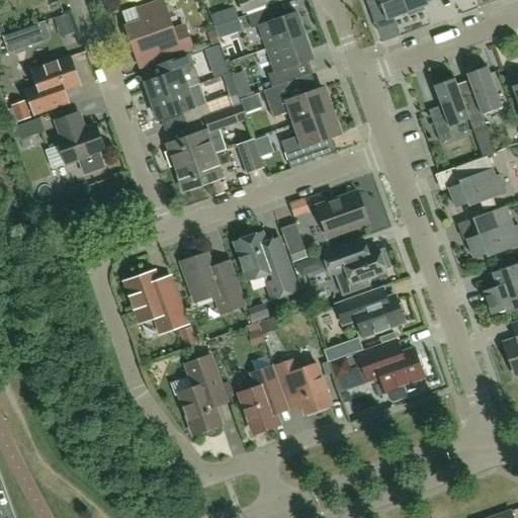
[(277,0),(239,0),(243,12),(267,4),(277,0)]
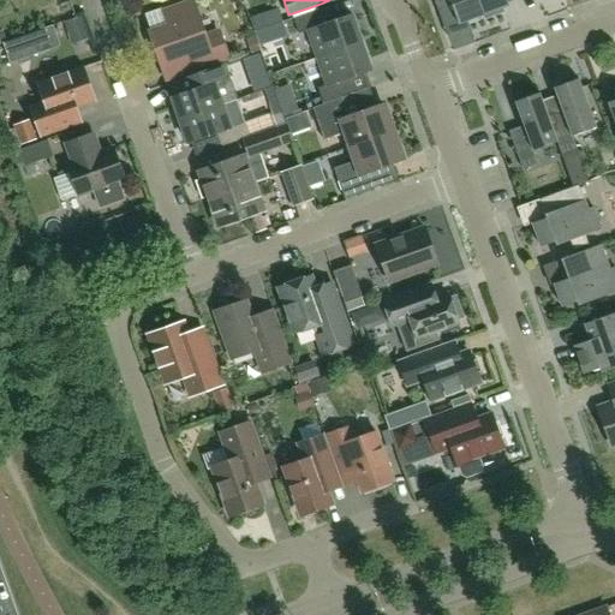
[(484,15),(478,0),(434,0),(439,11),(452,5),(459,23),(482,15),(484,15)]
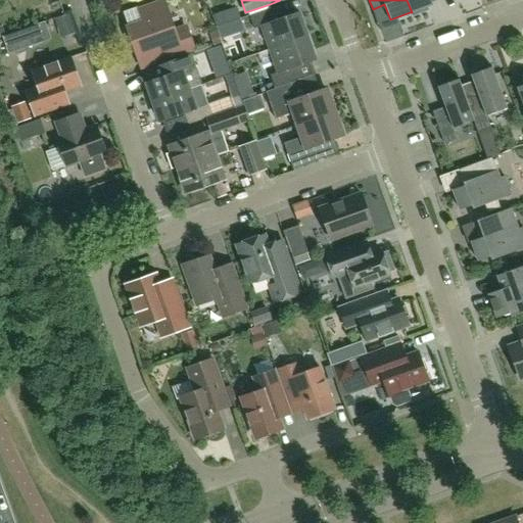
[(428,6),(433,4),(431,0),(407,0),(412,12),(410,12),(412,17),(429,11),(428,6)]
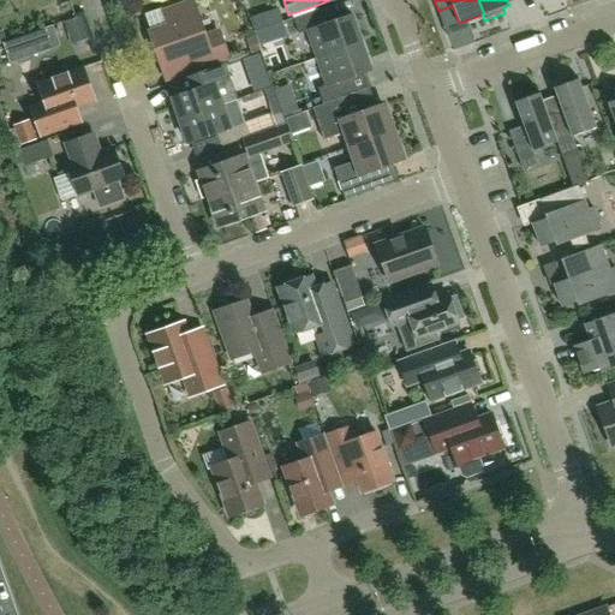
[(162,9),(145,15),(151,31),(150,33),(150,34),(153,33),(163,63),(161,64),(161,65),(192,54),(197,69),(228,58),(219,31),(206,36),(203,31),(198,17),(198,16),(193,17),(189,3),(166,11),(162,9)]
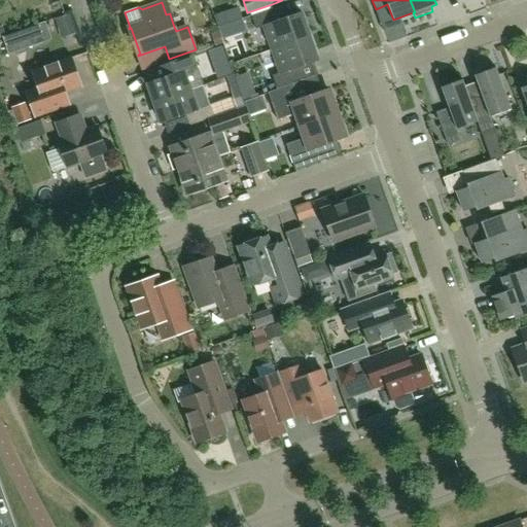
[(272,49),(310,36),(302,12),(283,19),(279,6),(251,15),(256,29),(264,27),(272,49)]
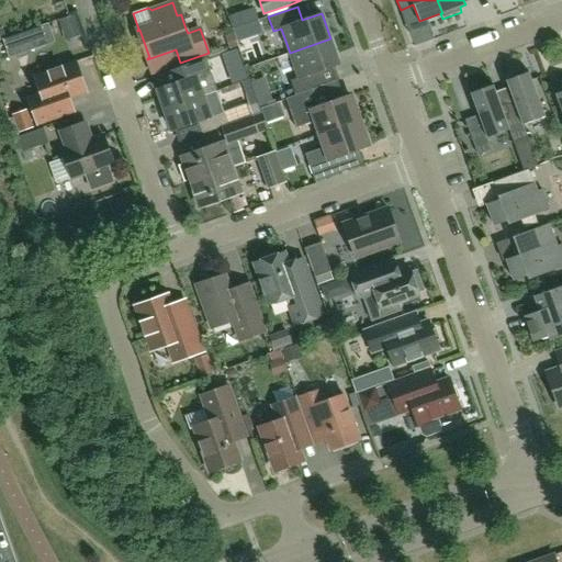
[(55,43),(48,24),(27,31),(34,49),(55,43)]
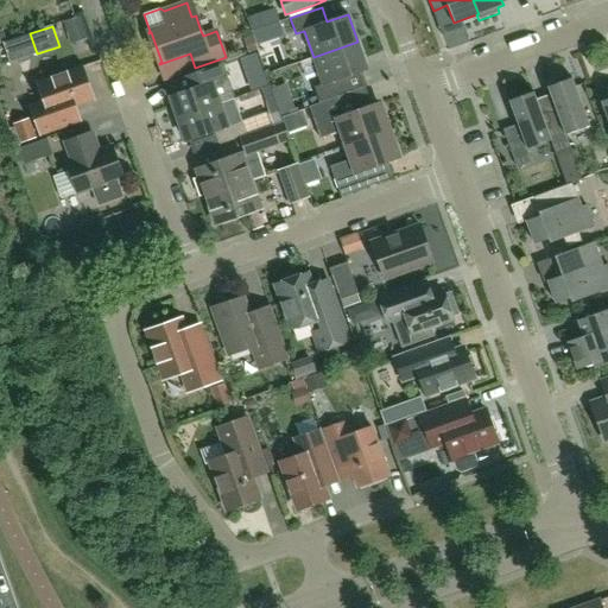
[(358,42),(314,57),(323,84),(315,87),(321,102),(309,107),(310,107),(339,96),(352,92),(346,76),(368,69),(358,42)]
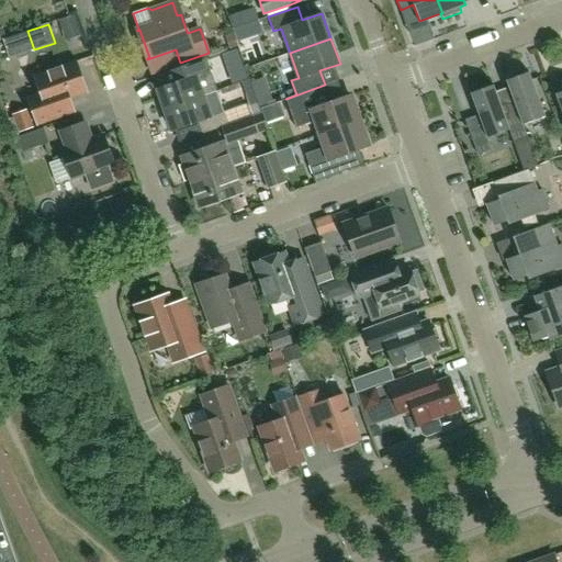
[(166,110),(217,91),(205,58),(157,76),(161,87),(158,88),(166,110)]
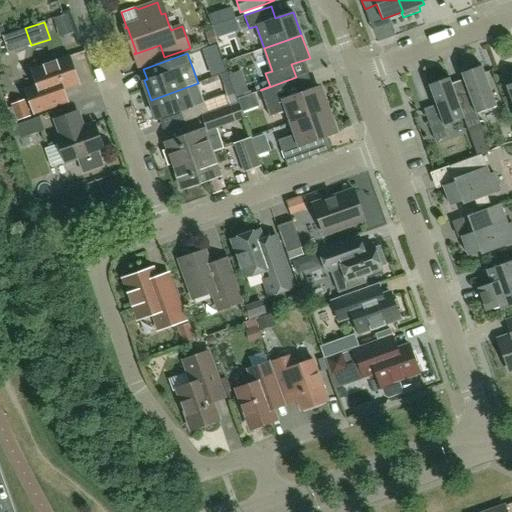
[(64,89),(80,83),(70,56),(31,70),(36,85),(24,89),(33,114),(68,102),(64,89)]
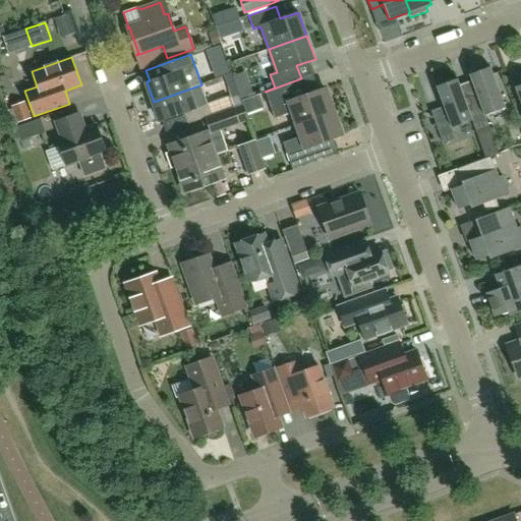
[(478,99),(466,103),(472,119),(476,131),(488,126),(484,115),(506,107),(490,66),(469,74),(478,99)]
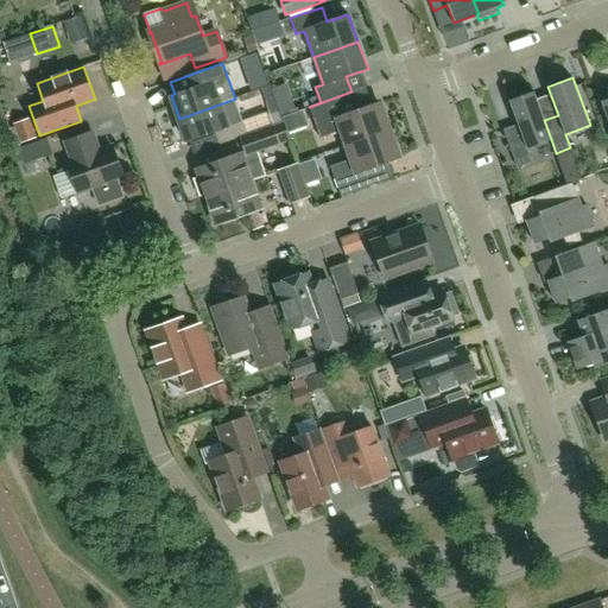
[(285,89),(287,112),(302,109),(298,87),(285,89)]
